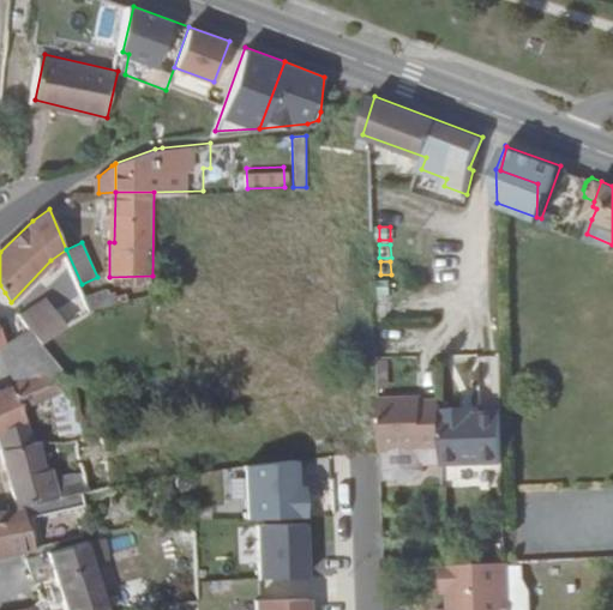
[(392,279),(382,279),(382,294),(391,294),(392,279)]
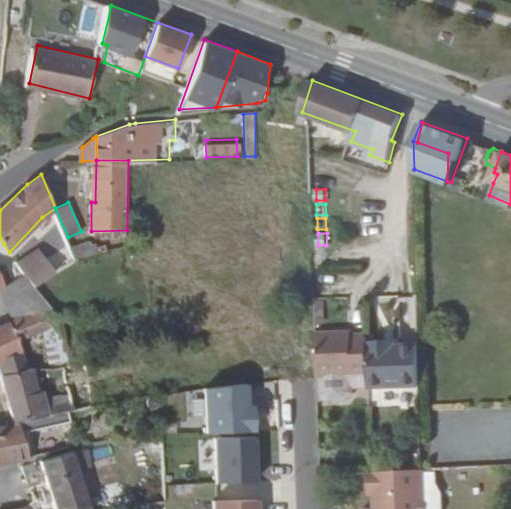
[(0,248),(0,252),(18,278),(26,275),(18,264),(9,252),(4,244),(0,248)]
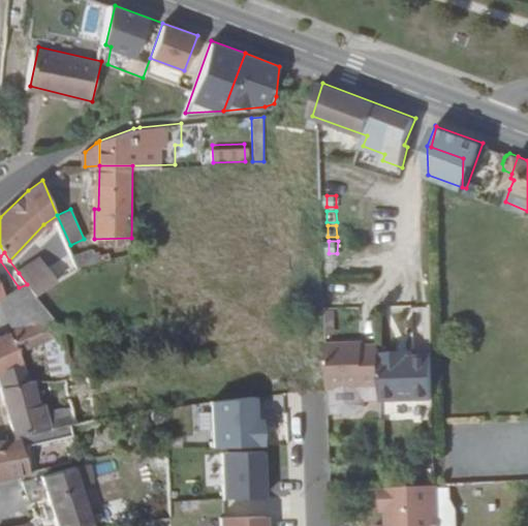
[(19,273),(27,284),(49,270),(40,258),(19,273)]
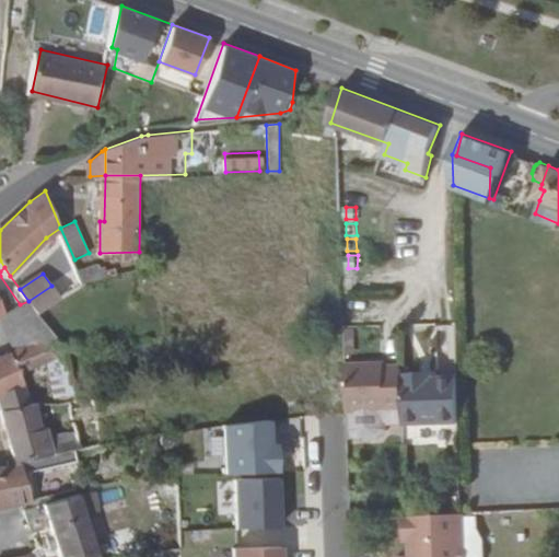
[(51,286),(28,301),(36,312),(78,285),(65,277),(51,286)]
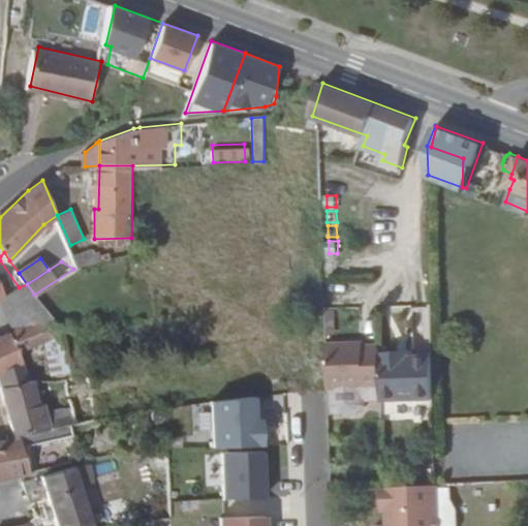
[(27,284),(19,287),(0,301),(12,325),(24,320),(26,327),(50,316),(34,295),(27,284)]
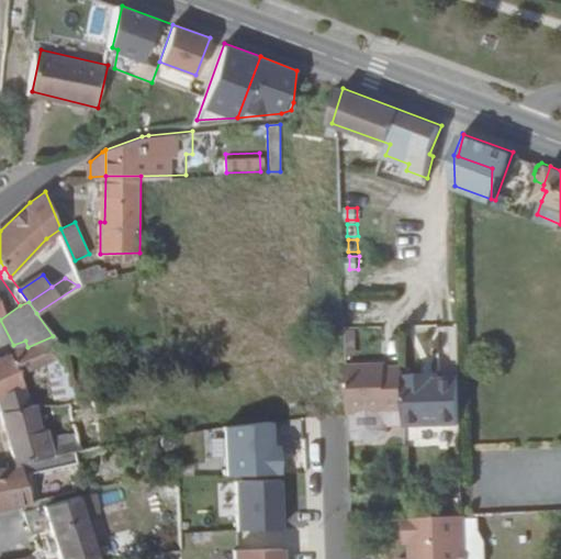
[(357,353),(357,325),(347,325),(348,353),(357,353)]
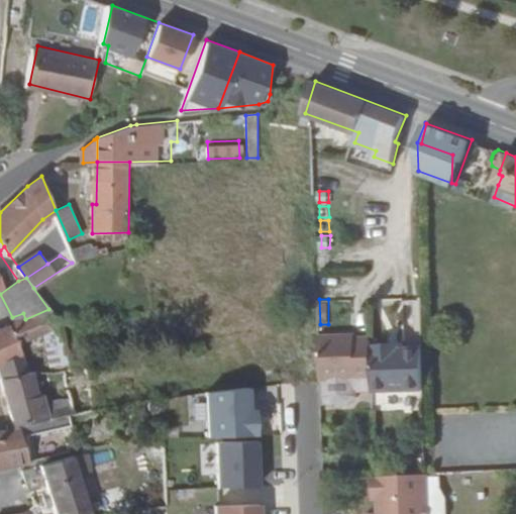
[(0,361),(24,350),(21,341),(60,326),(48,309),(25,319),(0,329),(0,361)]
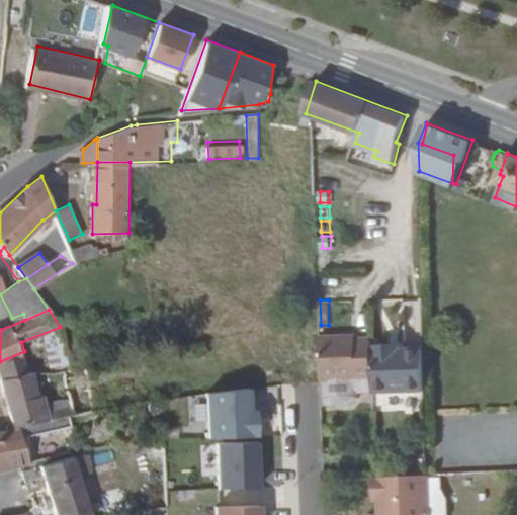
[(372,345),(371,337),(357,337),(357,333),(321,334),(324,379),(324,404),(352,403),(358,392),(359,378),(373,378),(372,345)]
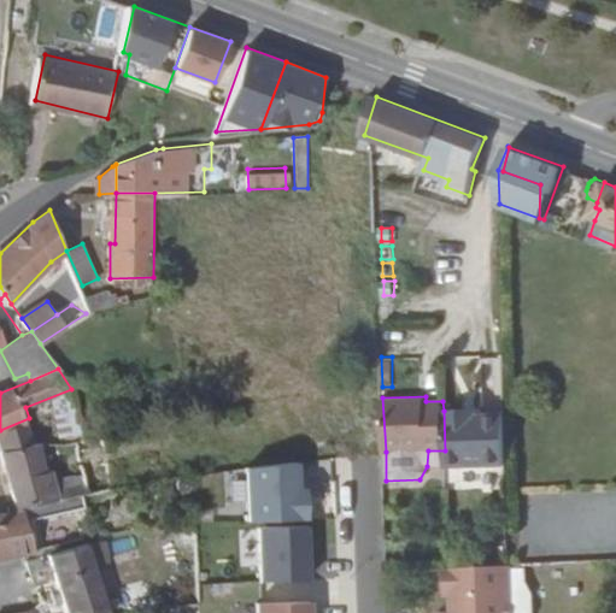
[(508,466),(505,416),(475,417),(467,417),(467,411),(444,411),(445,451),(445,466),(445,469),(508,466)]
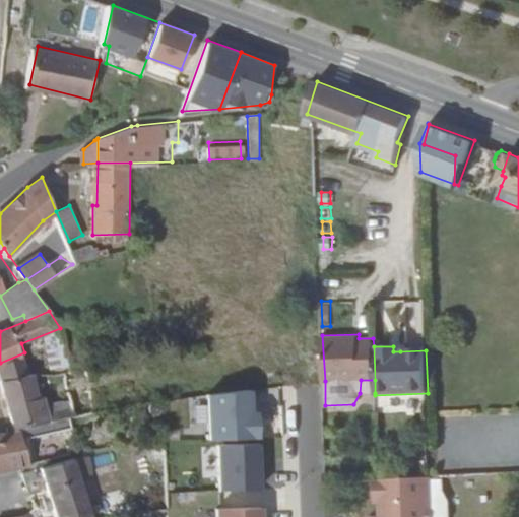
[(55,370),(72,366),(67,348),(51,353),(55,370)]
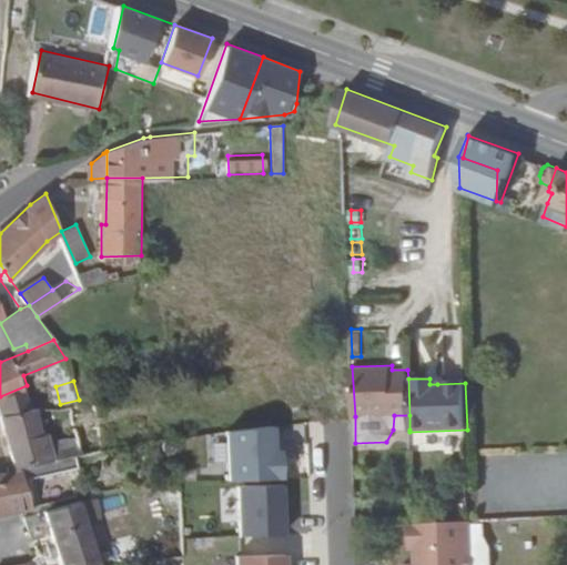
[(0,396),(0,414),(33,404),(27,385),(0,396)]
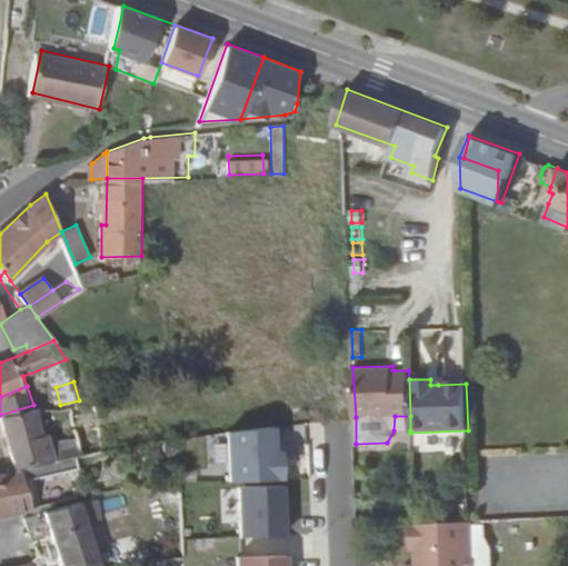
[(77,456),(102,452),(95,403),(70,407),(76,435),(49,440),(48,430),(41,432),(36,404),(33,405),(0,415),(10,452),(17,468),(77,456)]
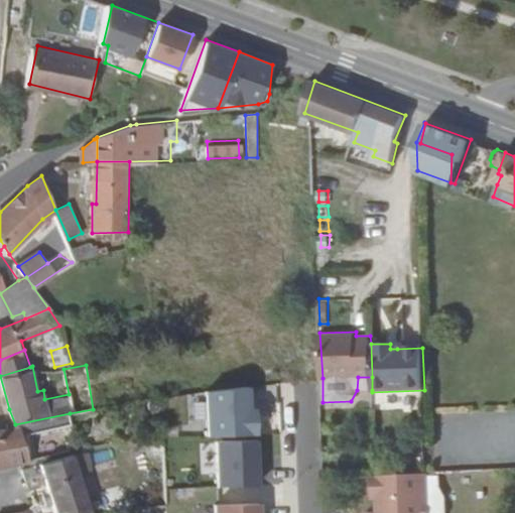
[(357,390),(372,390),(372,377),(358,377),(357,390)]
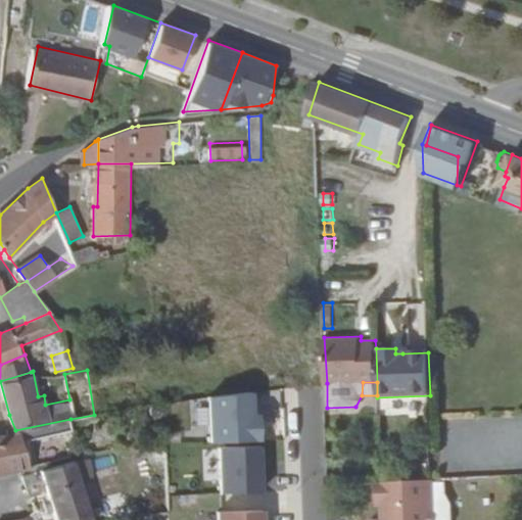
[(251,390),(208,395),(210,442),(259,439),(259,415),(253,414),(251,390)]
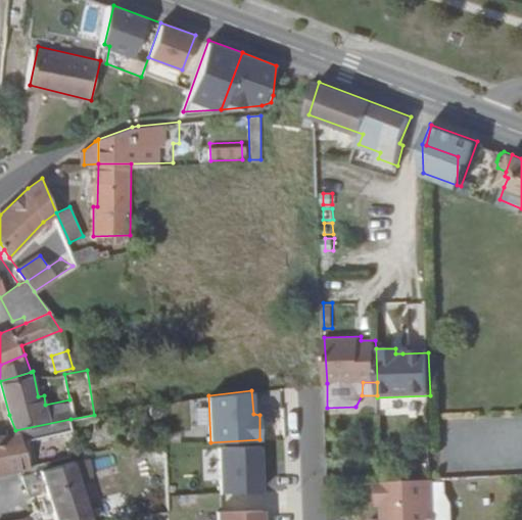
[(74,430),(70,419),(15,430),(17,438),(74,430)]
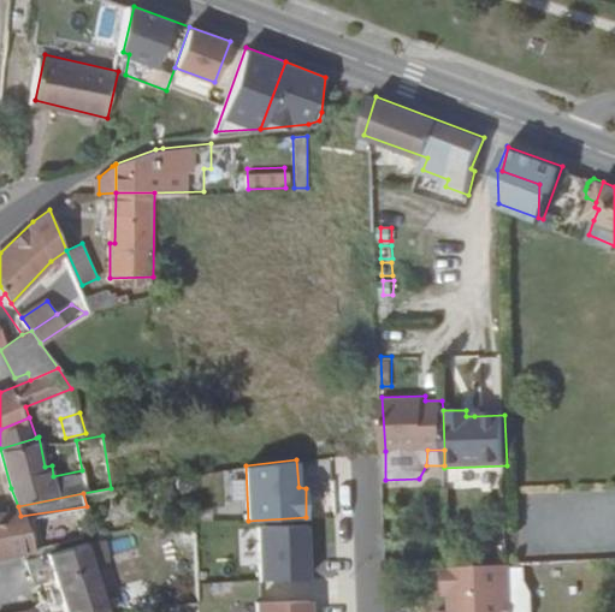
[(0,553),(13,552),(31,547),(21,516),(18,506),(0,509),(0,553)]
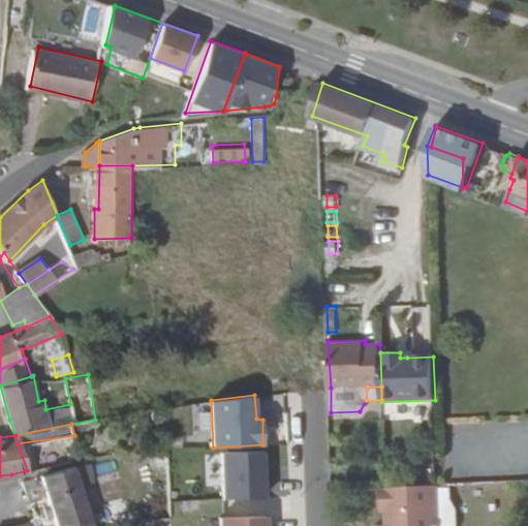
[(264,451),(222,452),(222,497),(265,496),(264,451)]
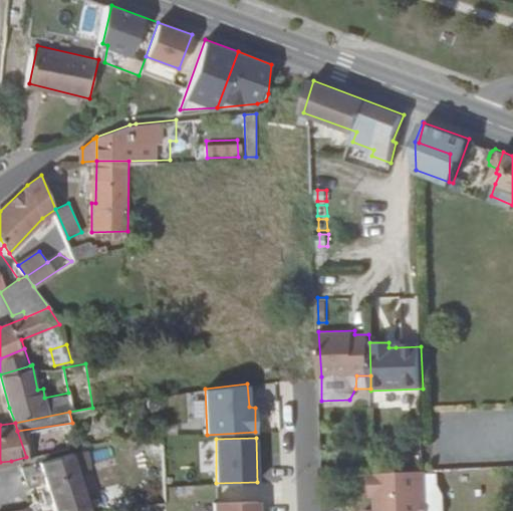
[(90,510),(75,452),(23,467),(31,488),(48,483),(56,510),(90,510)]
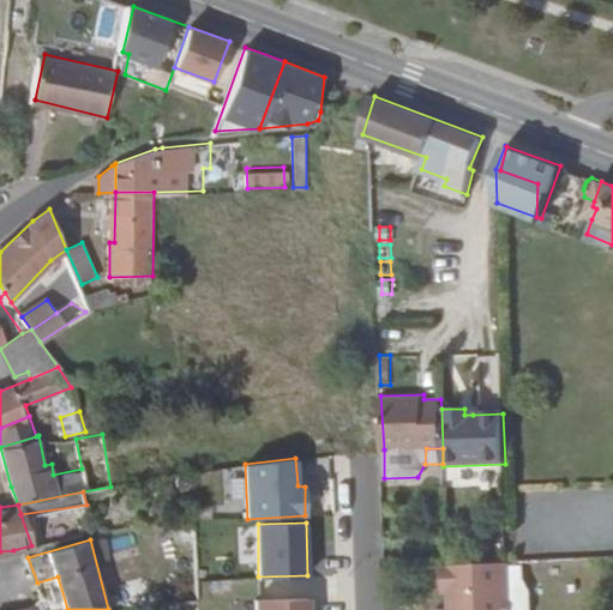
[(510,609),(508,563),(444,566),(444,590),(450,590),(450,609),(510,609)]
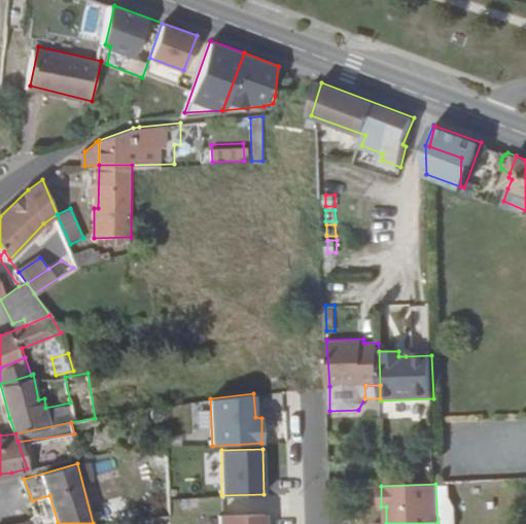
[(218,513),(218,523),(264,523),(264,512),(218,513)]
